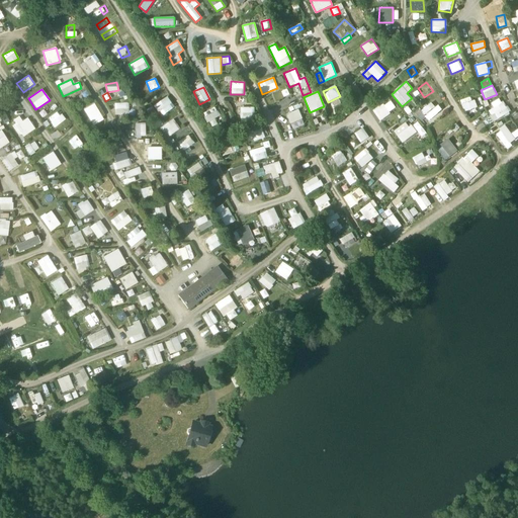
[(162,115),(174,107),(167,96),(154,105),(162,115)]
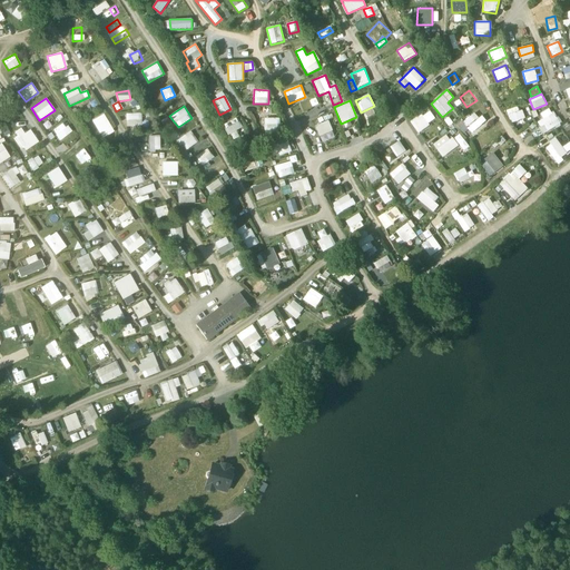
[(507,110),(510,120),(521,117),(518,106),(507,110)]
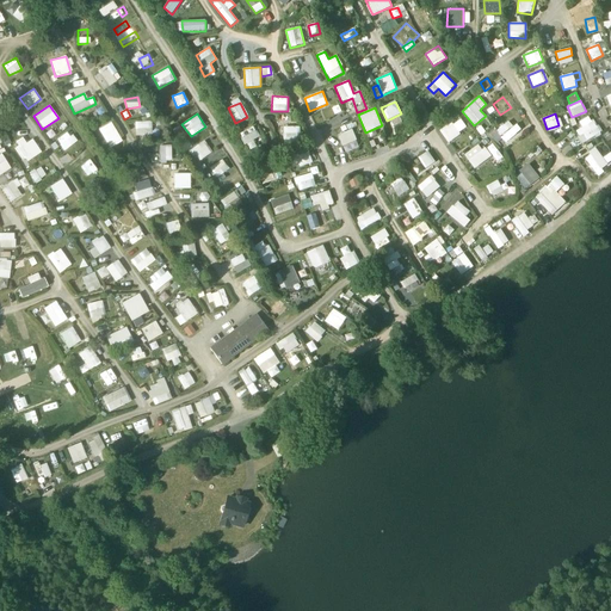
[(579,122),(582,127),(575,131),(582,144),(600,135),(591,116),(579,122)]
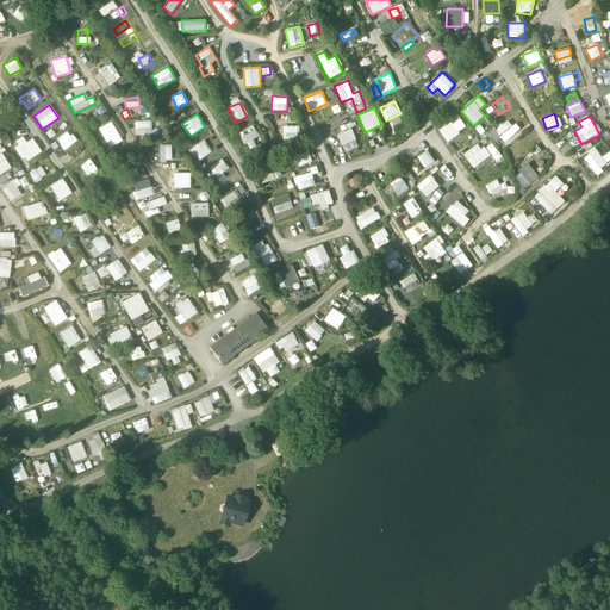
[(460,118),(440,130),(446,141),(467,129),(460,118)]
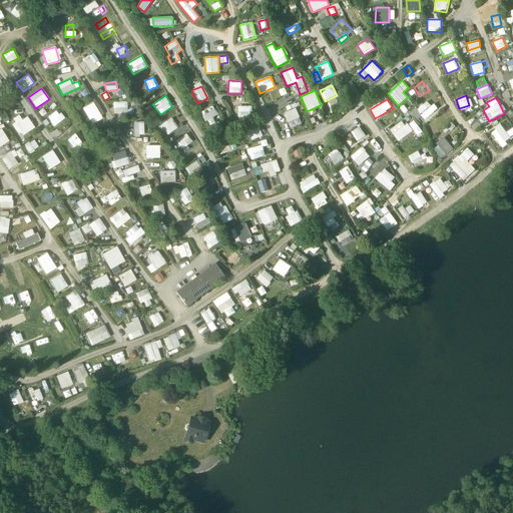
[(127,113),(127,101),(113,102),(114,113),(127,113)]
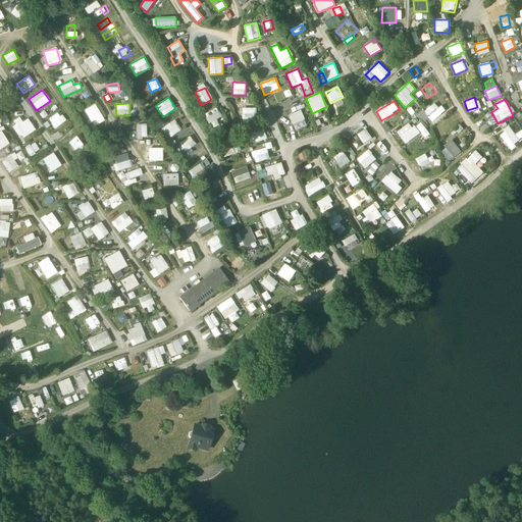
[(427,116),(437,108),(434,103),(423,111),(427,116)]
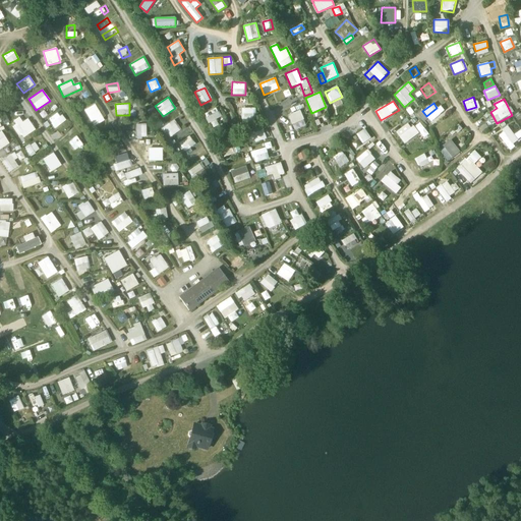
[(94,126),(105,120),(95,104),(83,110),(94,126)]
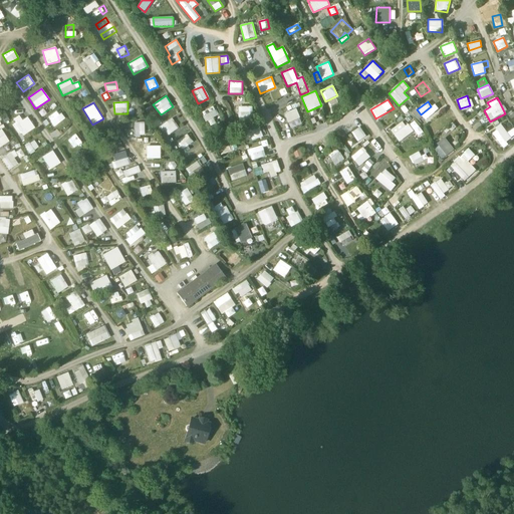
[(238,117),(250,117),(250,106),(238,106),(238,117)]
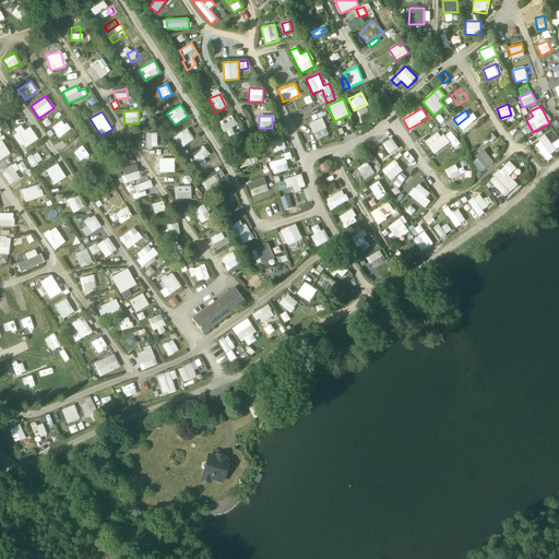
[(219,121),(225,138),(234,135),(232,127),(236,126),(234,117),(219,121)]
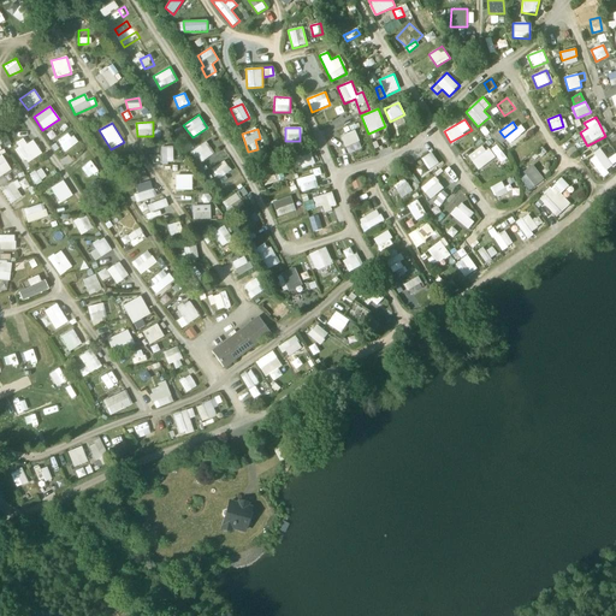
[(355,130),(341,136),(344,147),(360,141),(355,130)]
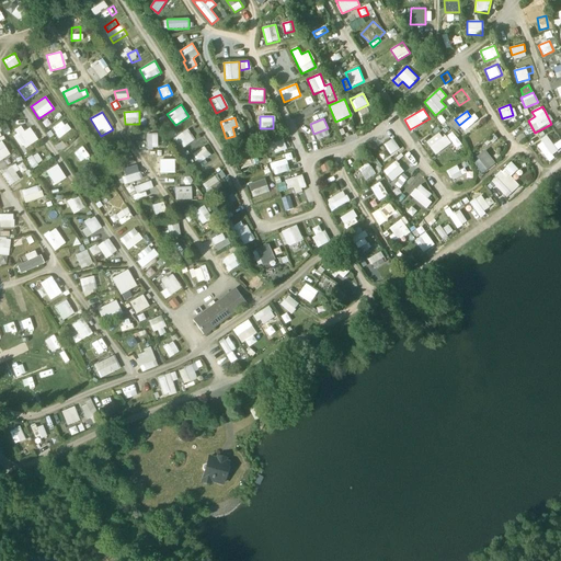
[(63,121),(52,128),(58,138),(70,130),(63,121)]
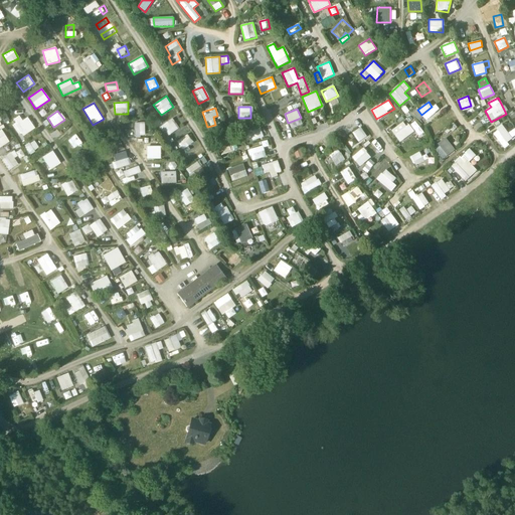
[(20,135),(28,129),(18,115),(10,120),(20,135)]
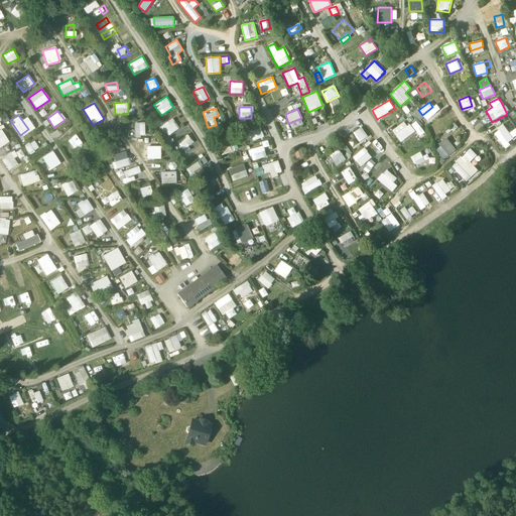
[(172,119),(163,126),(169,135),(179,128),(172,119)]
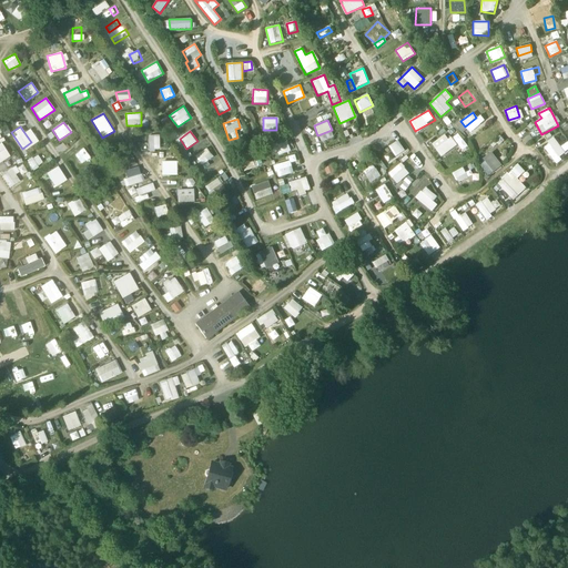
[(462,151),(467,146),(459,133),(453,138),(462,151)]
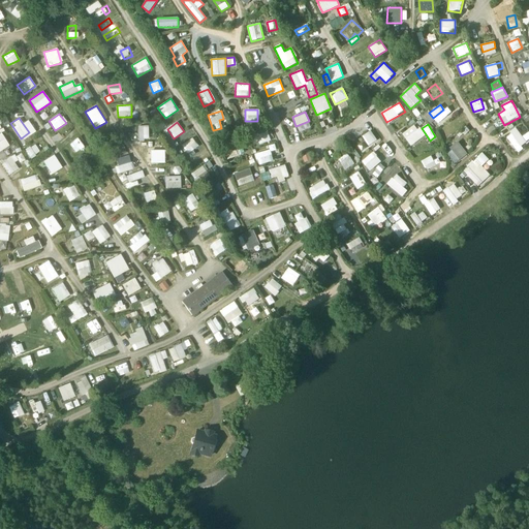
[(148,139),(148,125),(137,126),(138,139),(148,139)]
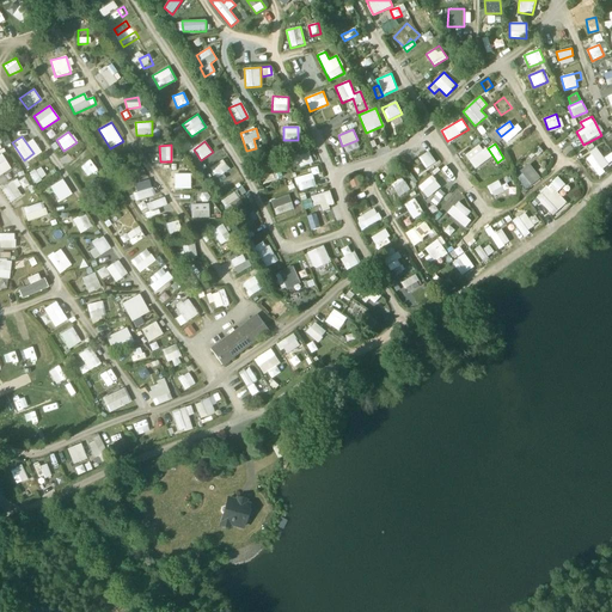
[(493,155),(485,147),(482,151),(478,145),(464,155),(476,169),(493,155)]
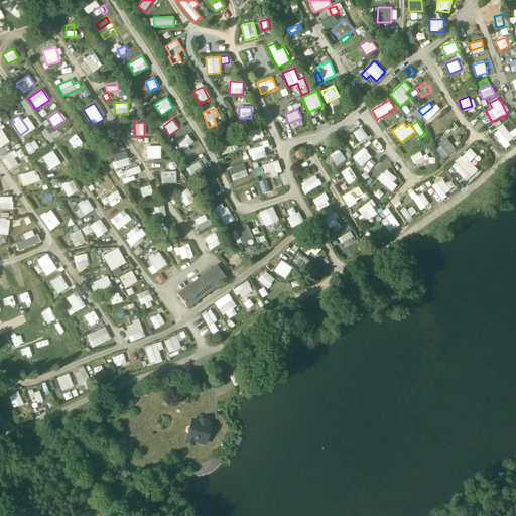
[(353,133),(360,143),(368,137),(361,127),(353,133)]
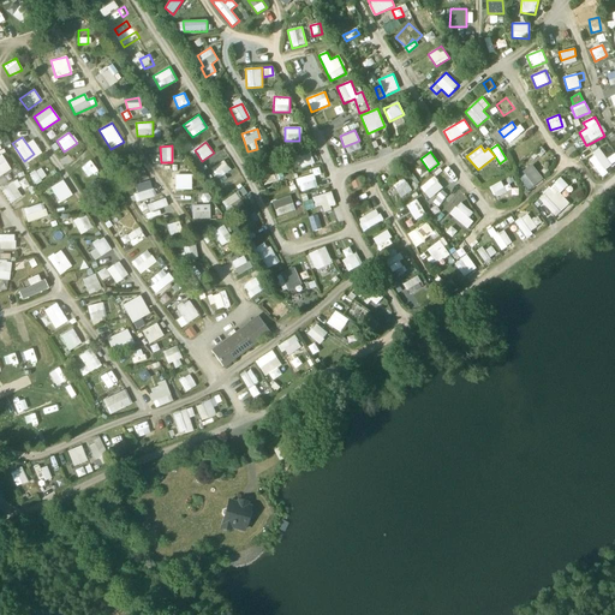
[(601,177),(613,167),(602,151),(590,161),(601,177)]
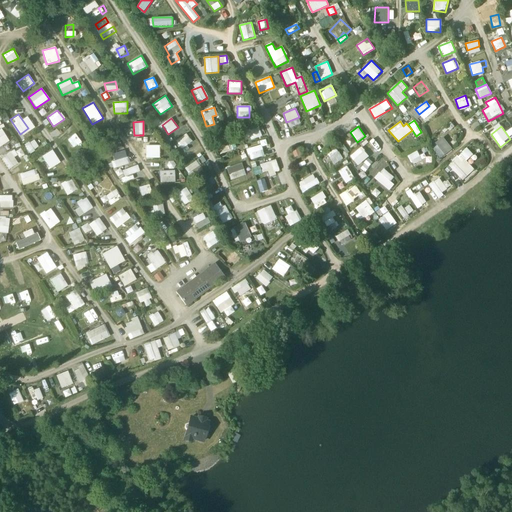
[(243,142),(262,136),(259,127),(240,133),(243,142)]
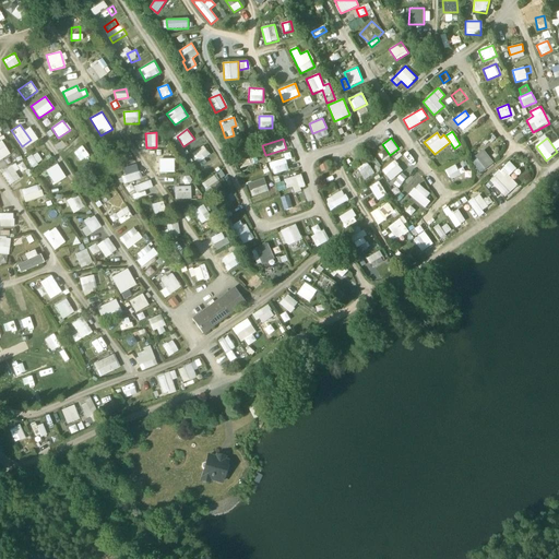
[(0,159),(9,156),(3,141),(0,142),(0,159)]
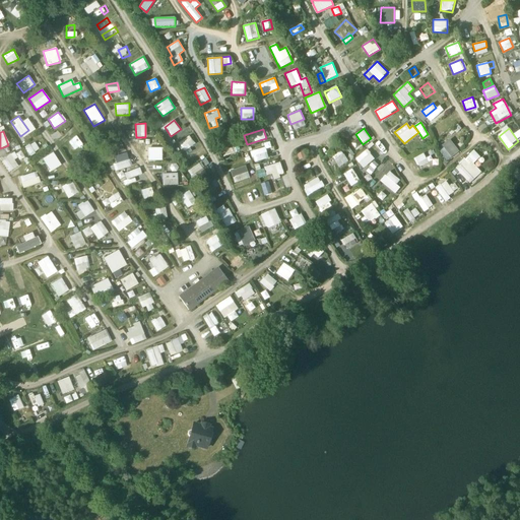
[(180,141),(184,150),(195,144),(191,135),(180,141)]
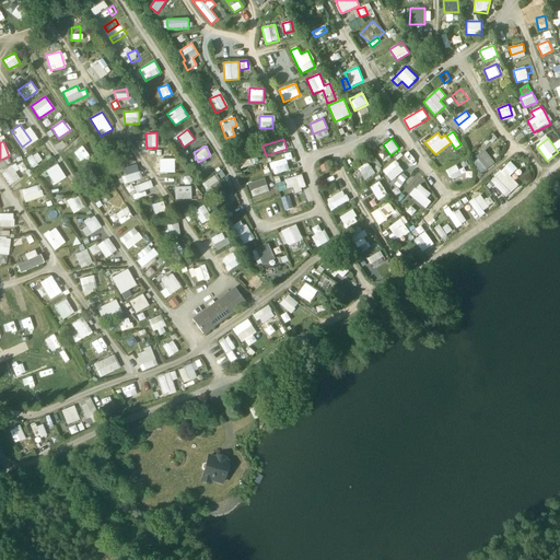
[(74,153),(81,161),(90,154),(84,147),(74,153)]
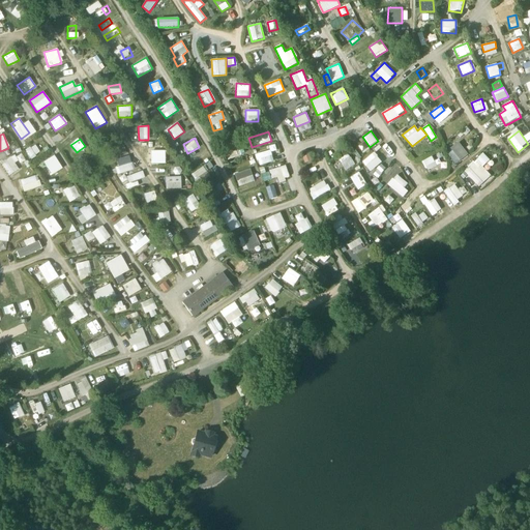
[(447,149),(455,163),(468,155),(460,142),(447,149)]
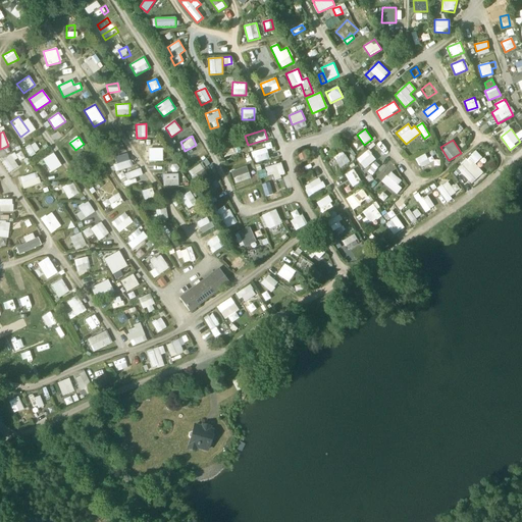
[(23,149),(30,157),(40,150),(34,142),(23,149)]
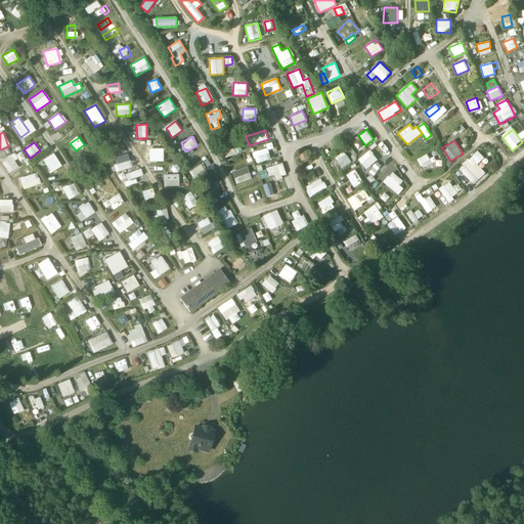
[(253,154),(256,164),(270,159),(266,148),(253,154)]
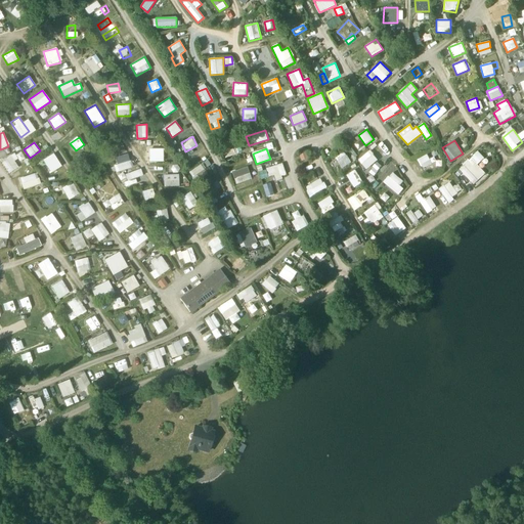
[(161,162),(161,150),(147,151),(147,163),(161,162)]
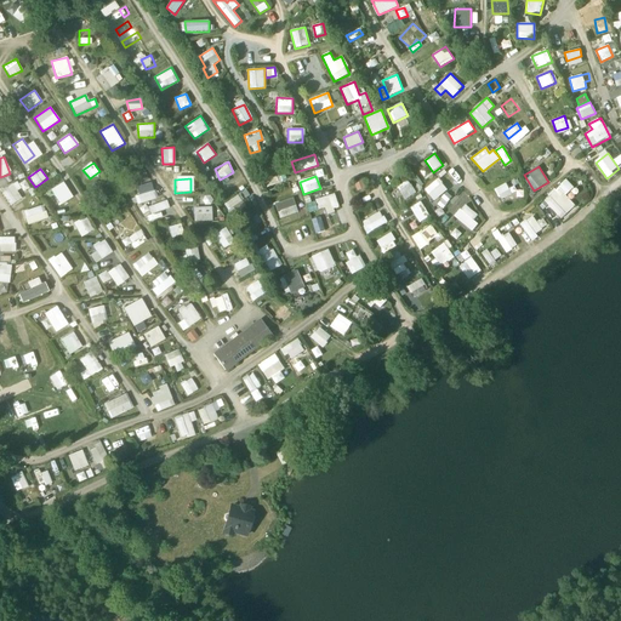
[(423,191),(434,201),(448,189),(437,178),(423,191)]
